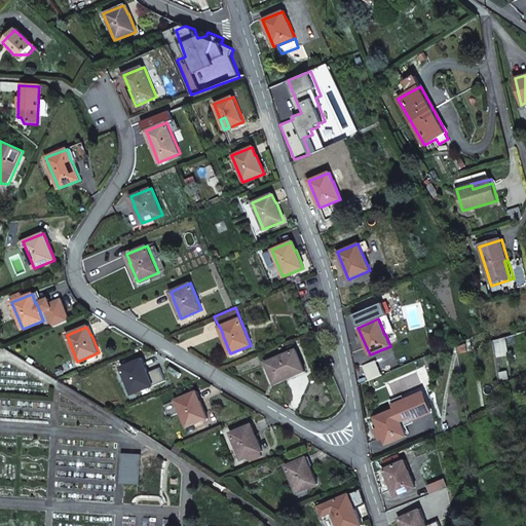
[(306,371),(297,349),(266,363),(275,384),(292,377),(291,377),(306,371)]
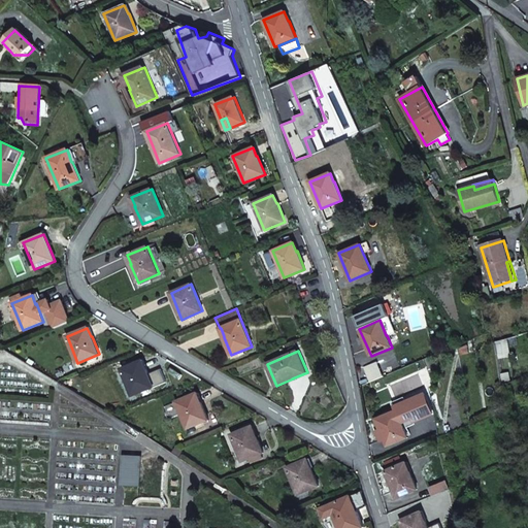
[(145,369),(141,361),(122,369),(133,396),(154,387),(146,369),(145,369)]
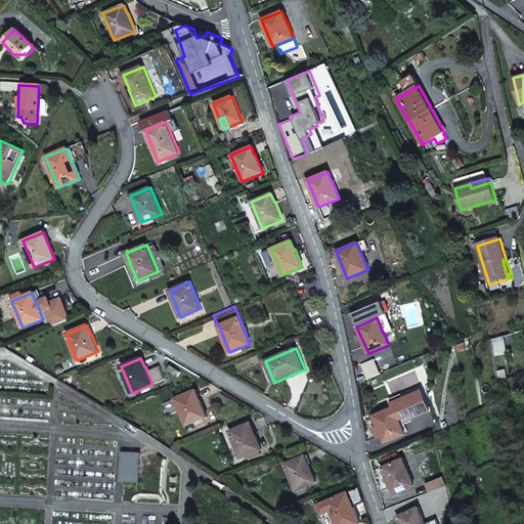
[(367,380),(381,374),(375,359),(362,364),(367,380)]
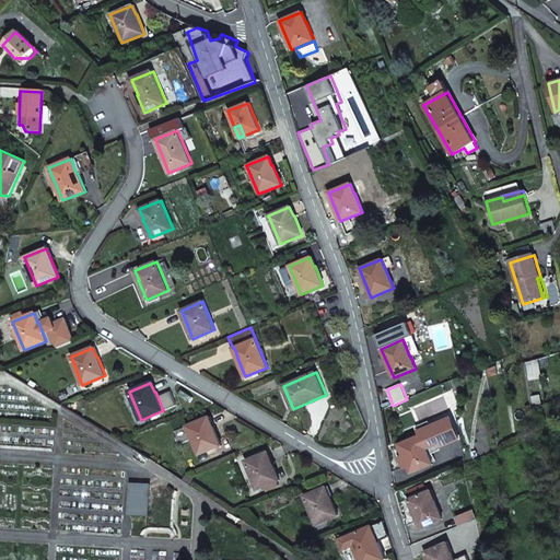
[(213,427),(210,418),(188,427),(200,455),(222,445),(214,427),(213,427)]
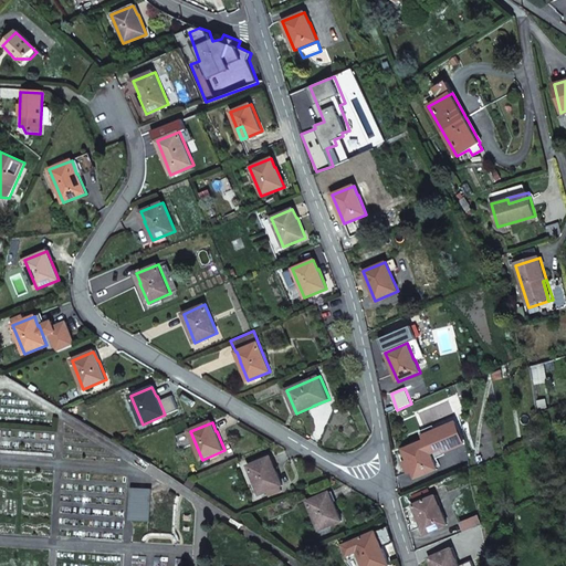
[(438,435),(404,450),(415,479),(438,469),(431,453),(443,448),(444,449),(461,442),(453,423),(437,430),(438,435)]
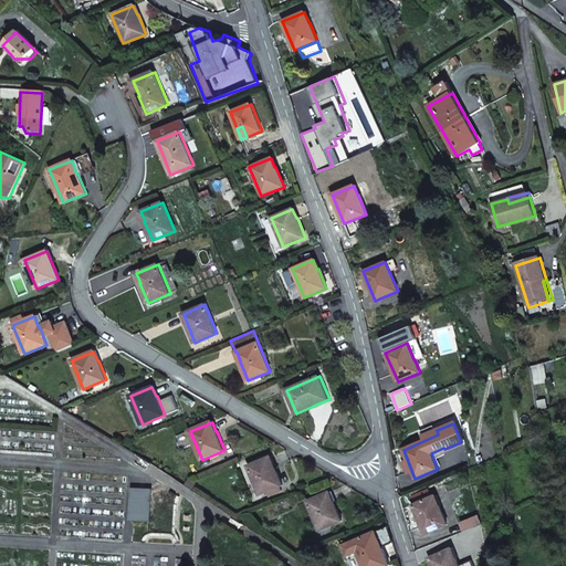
[(274,467),(271,457),(249,467),(261,495),(269,492),(270,495),(282,491),(281,486),(284,485),(275,467),(274,467)]
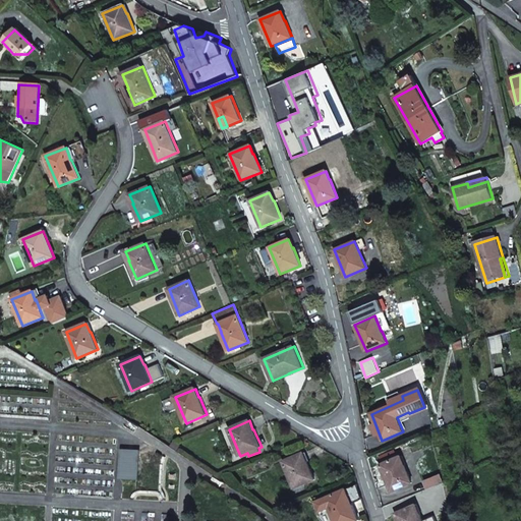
[(120,477),(137,478),(139,451),(122,450),(120,477)]
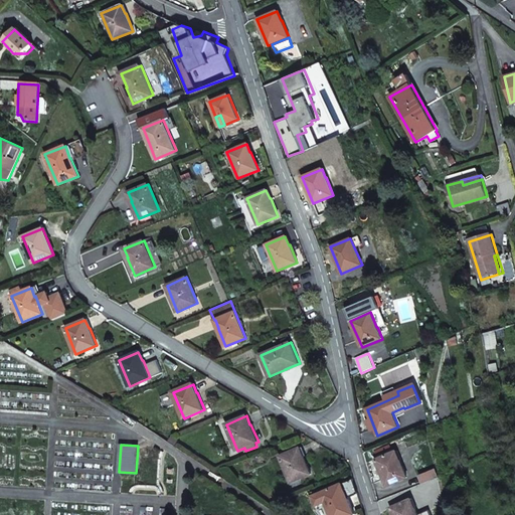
[(375,452),(378,459),(393,453),(390,446),(375,452)]
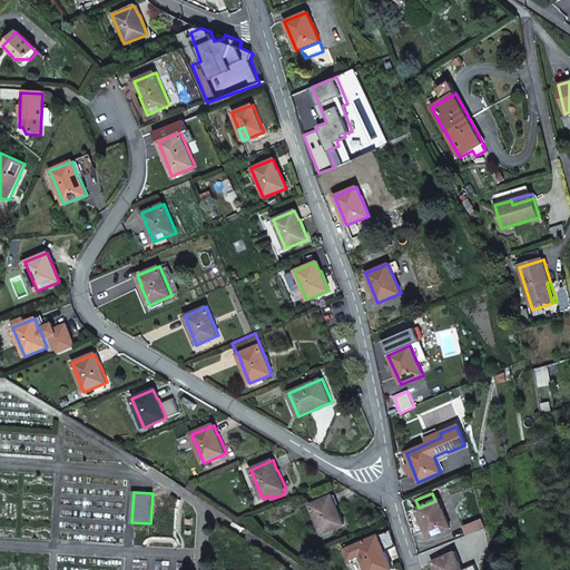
[(336,505),(332,495),(310,505),(322,533),(345,524),(337,505),(336,505)]
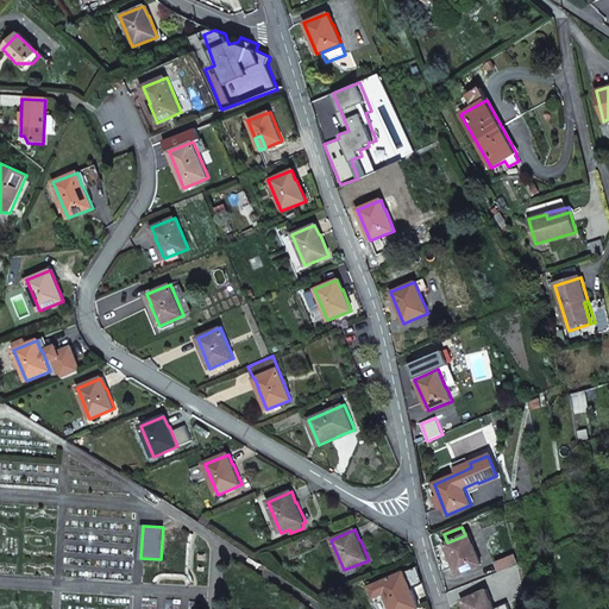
[(458,575),(482,564),(473,544),(472,545),(468,534),(465,535),(447,542),(445,544),(458,575)]
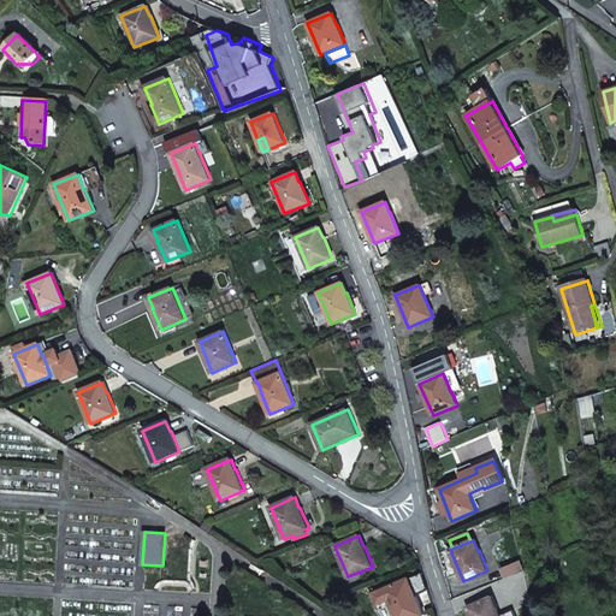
[(175,549),(173,579),(189,580),(190,550),(175,549)]
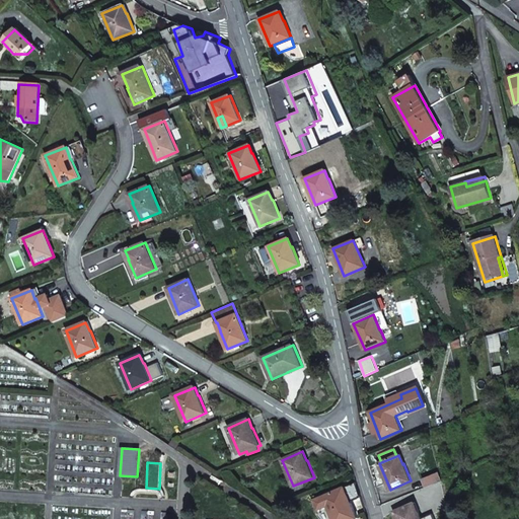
[(427,487),(443,479),(440,472),(424,478),(427,487)]
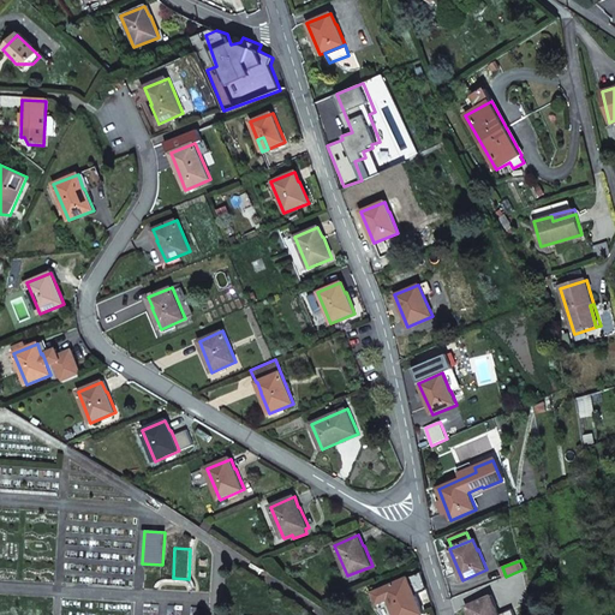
[(416,595),(408,578),(384,587),(394,614),(419,614),(424,614),(416,595)]
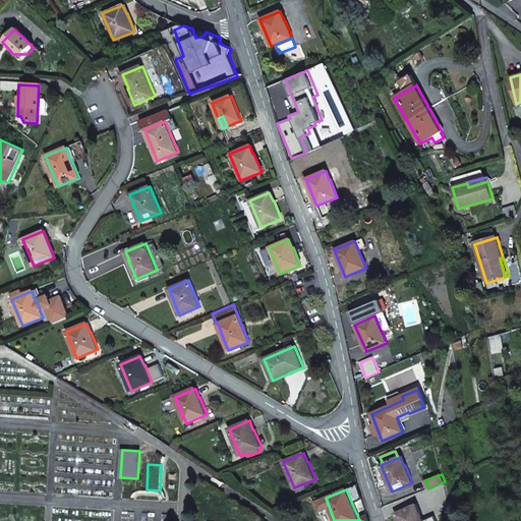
[(398,520),(422,520),(420,514),(419,514),(415,505),(395,514),(398,520)]
